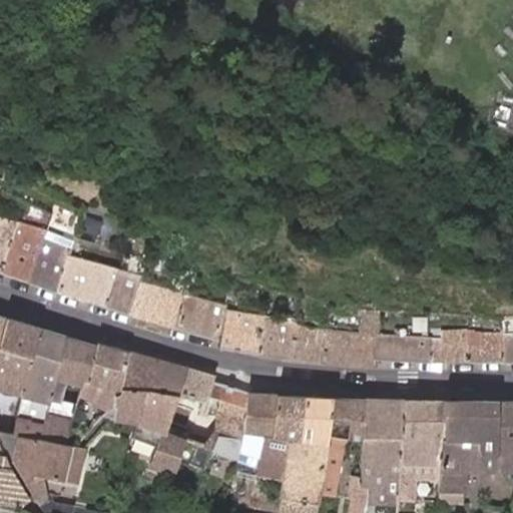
[(0,261),(15,217),(0,212),(0,261)]
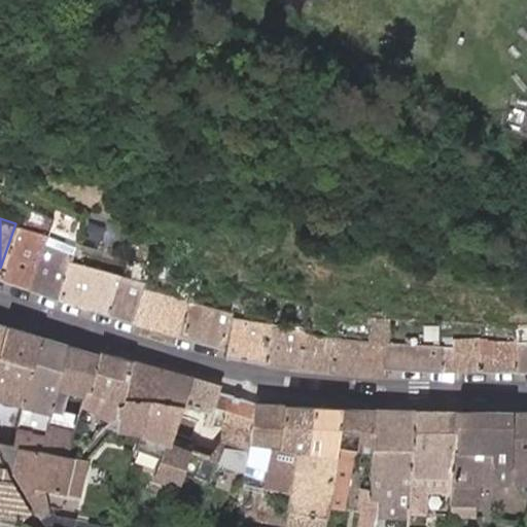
[(0,268),(0,276),(26,285),(43,235),(15,223),(0,268)]
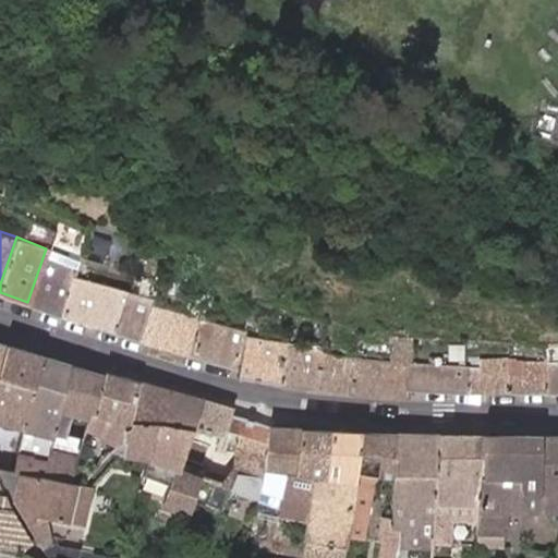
[(73,283),(81,261),(46,249),(27,302),(63,315),(73,283)]
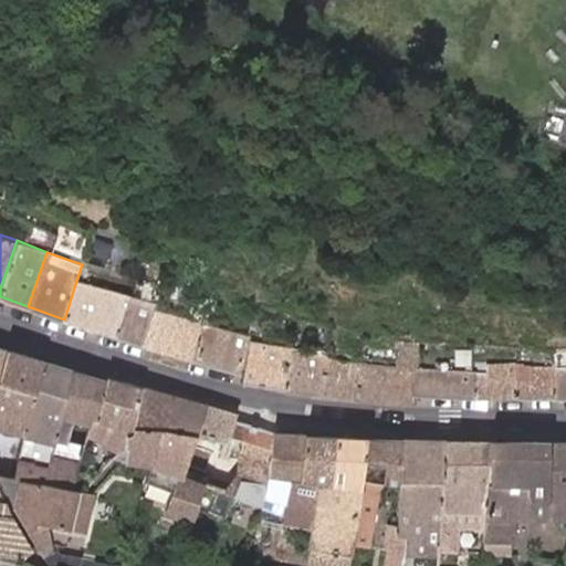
[(64,320),(92,329),(102,296),(74,287),(64,320)]
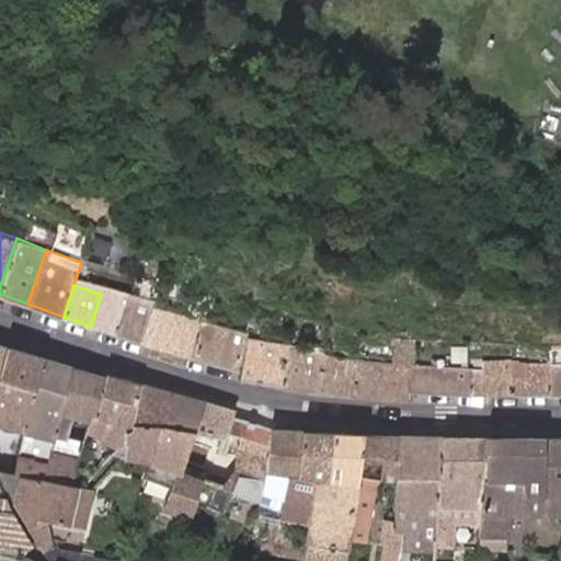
[(91,327),(142,341),(152,309),(101,294),(91,327)]
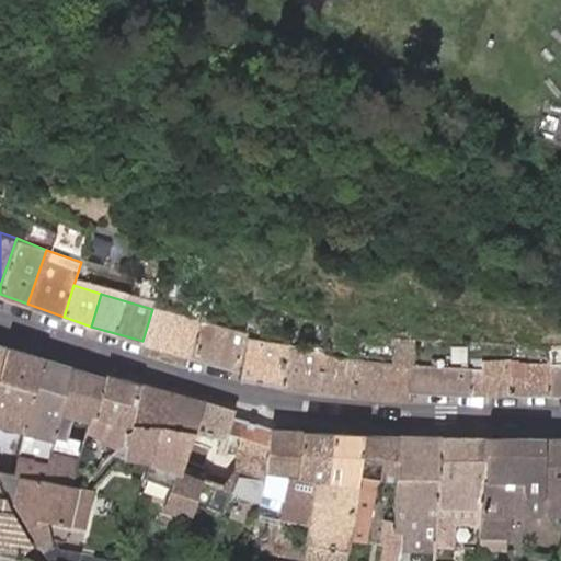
[(142,341),(192,355),(201,324),(152,309),(142,341)]
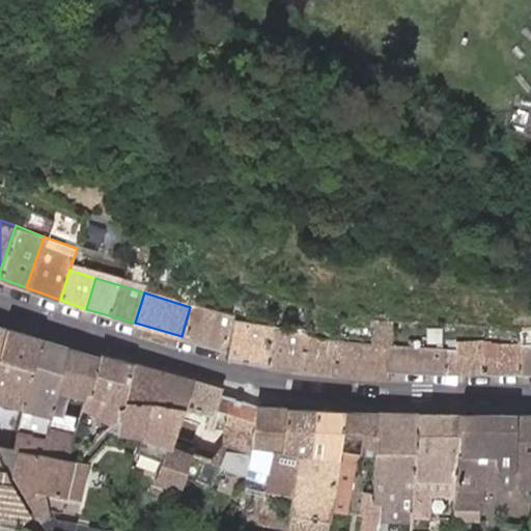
[(182,336),(223,347),(232,318),(190,307),(182,336)]
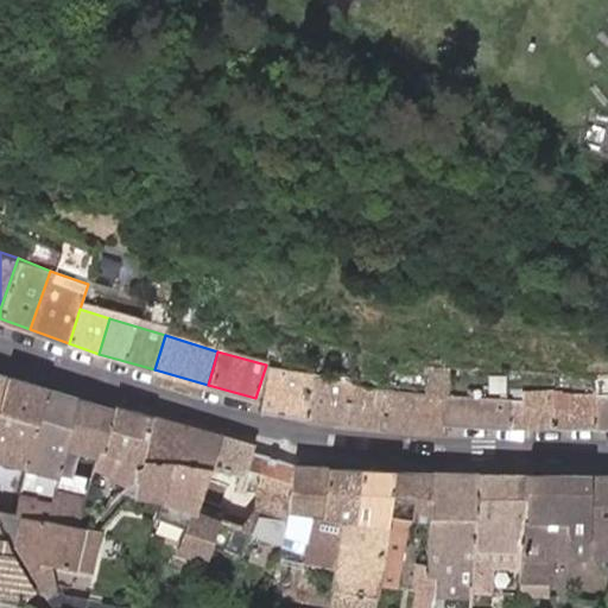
[(443,430),(443,422),(445,392),(447,363),(428,362),(425,390),(381,385),(378,425),(443,430)]
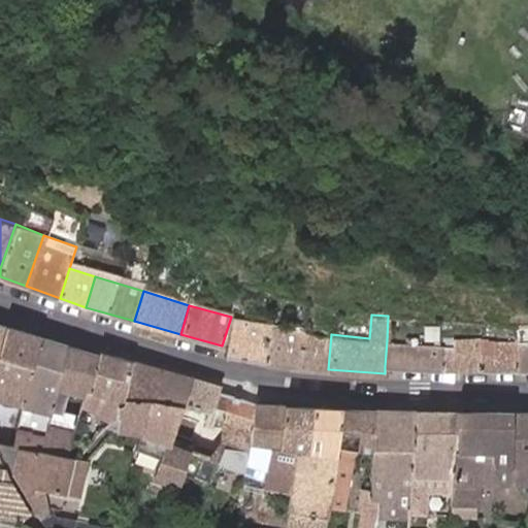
[(235,319),(228,348),(226,355),(263,361),(269,325),(235,319)]
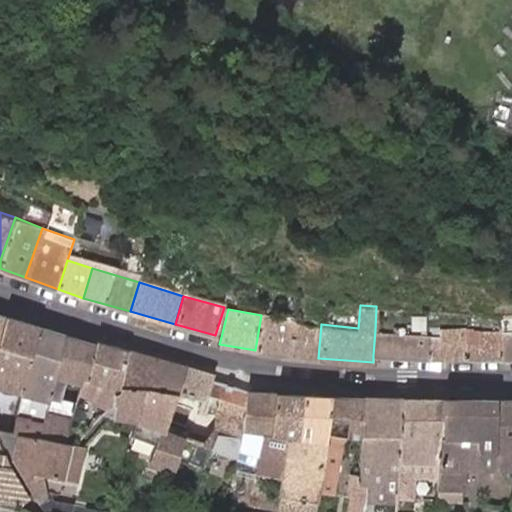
[(255,350),(288,355),(292,321),(261,315),(255,350)]
